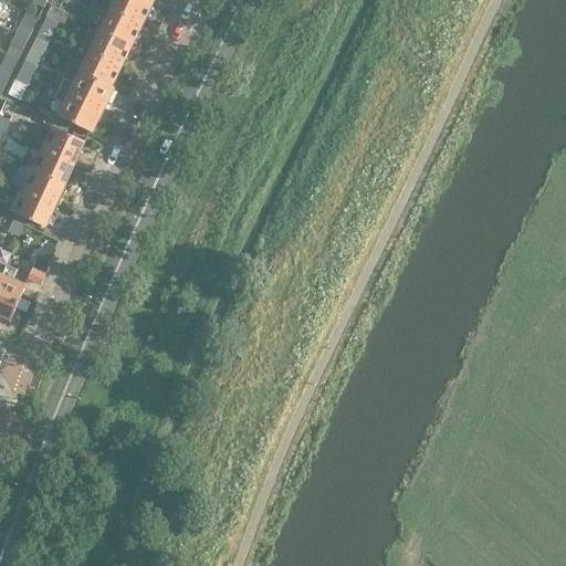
[(46,0),(32,0),(31,6),(42,11),(48,0),(46,0)]
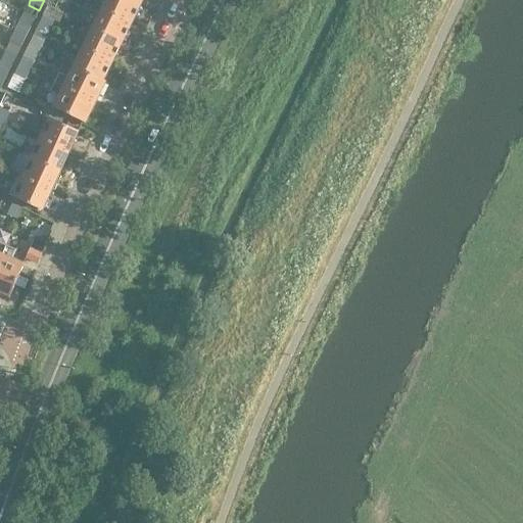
[(50,0),(47,6),(58,11),(63,0),(50,0)]
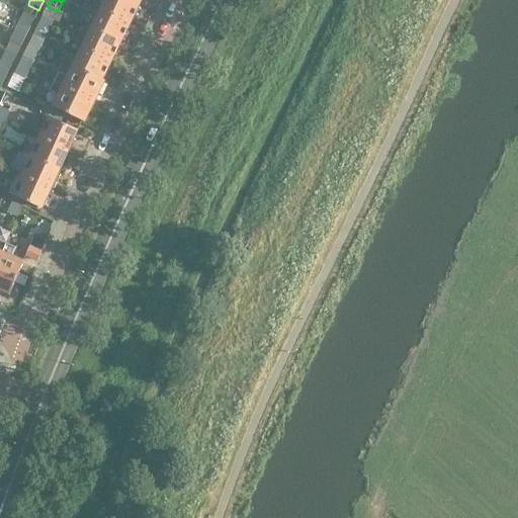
[(132,0),(103,0),(99,8),(128,22),(138,3),(132,0)]
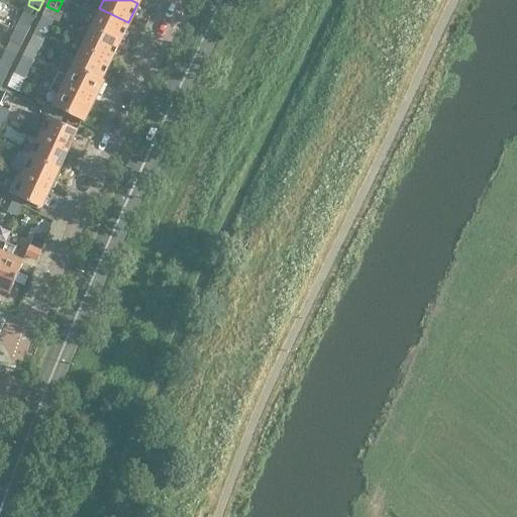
[(99,8),(90,27),(119,41),(128,22),(99,8)]
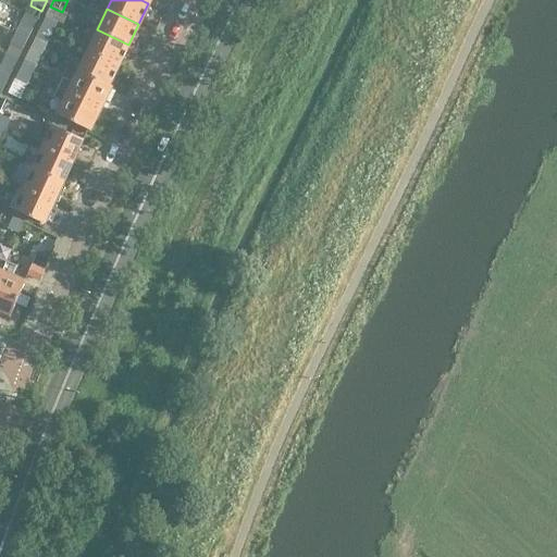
[(37,19),(25,13),(14,35),(26,40),(37,19)]
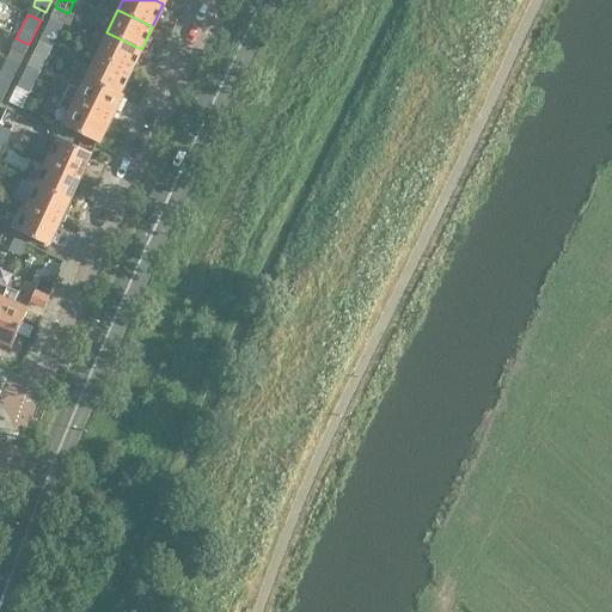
[(44,30),(57,36),(63,23),(50,17),(44,30)]
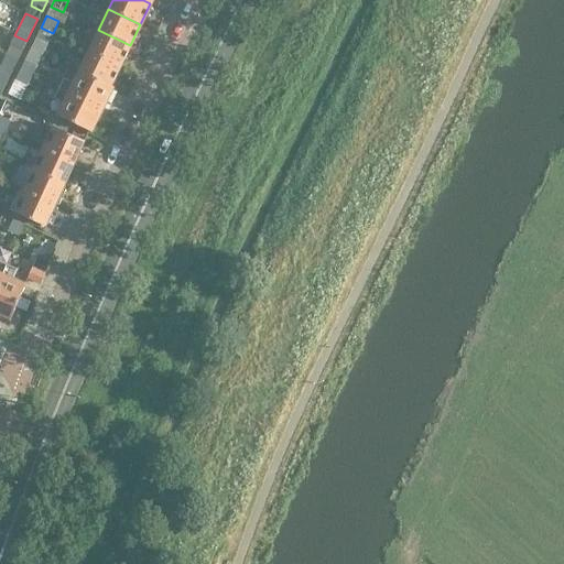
[(41,28),(31,47),(43,53),(53,33),(41,28)]
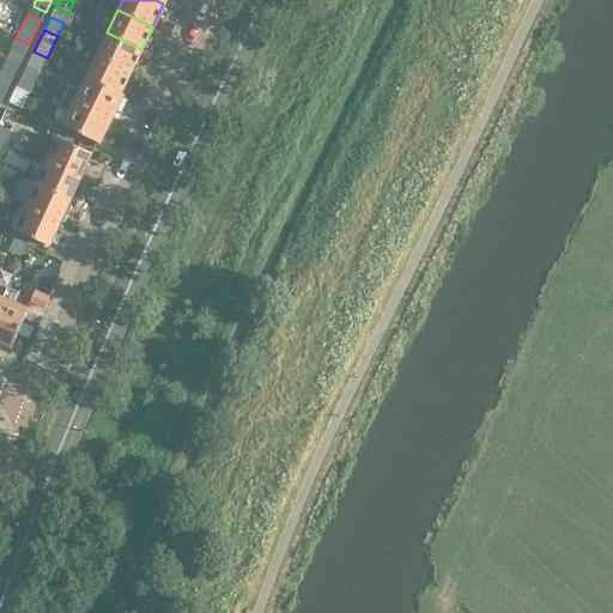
[(129,72),(141,49),(107,32),(101,46),(91,40),(86,50),(96,55),(129,72)]
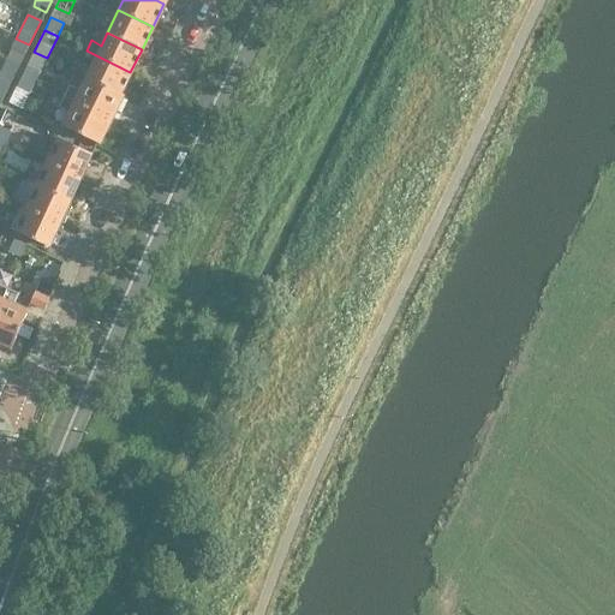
[(29,45),(16,39),(5,61),(18,69),(29,45)]
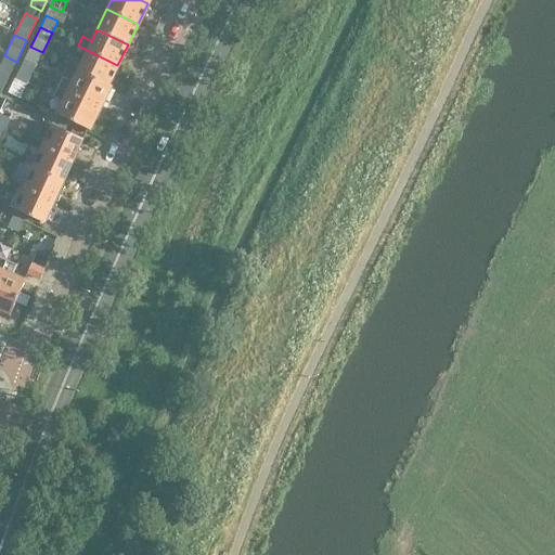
[(30,47),(20,68),(31,75),(42,52),(30,47)]
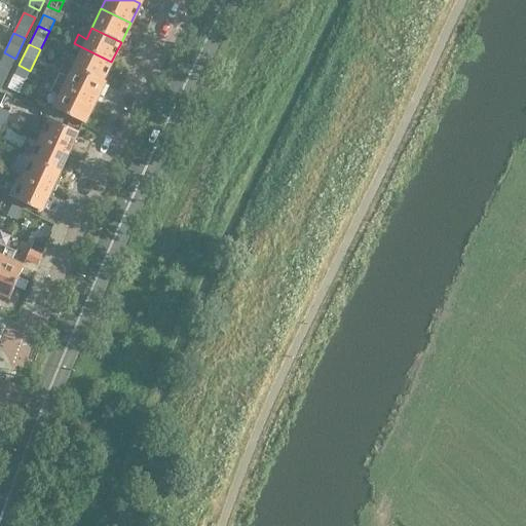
[(82,47),(73,66),(102,80),(111,62),(82,47)]
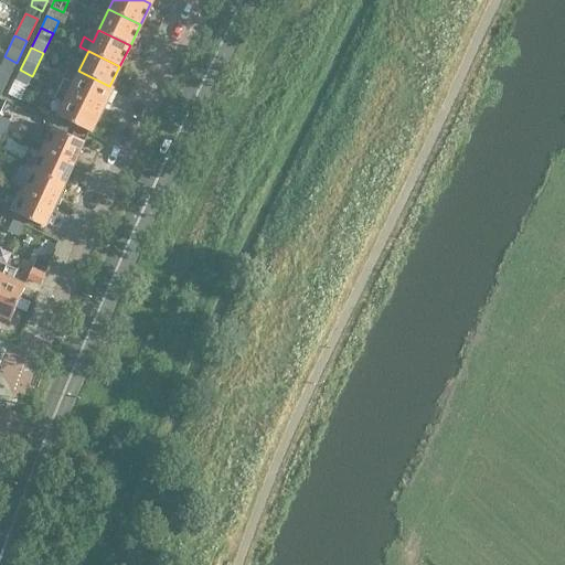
[(17,63),(4,56),(0,65),(0,80),(6,83),(17,63)]
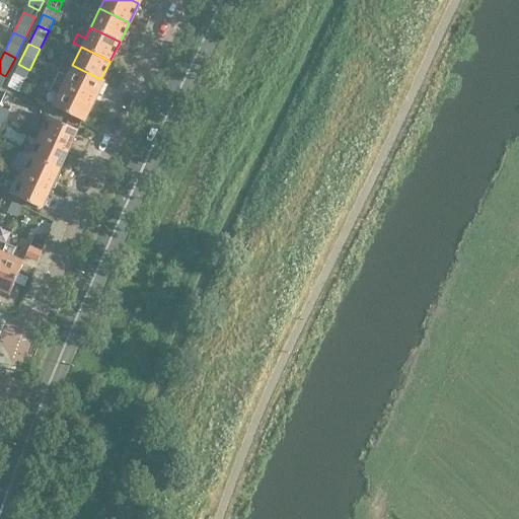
[(18,64),(7,86),(18,92),(29,70),(18,64)]
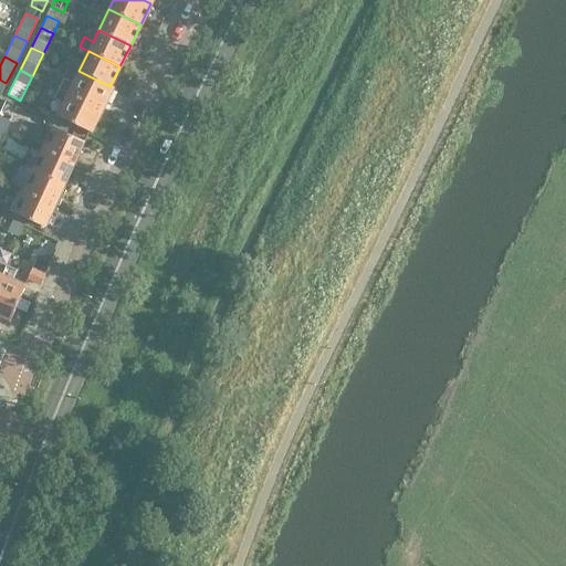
[(63,80),(58,88),(103,111),(114,88),(109,86),(79,71),(72,84),(63,80)]
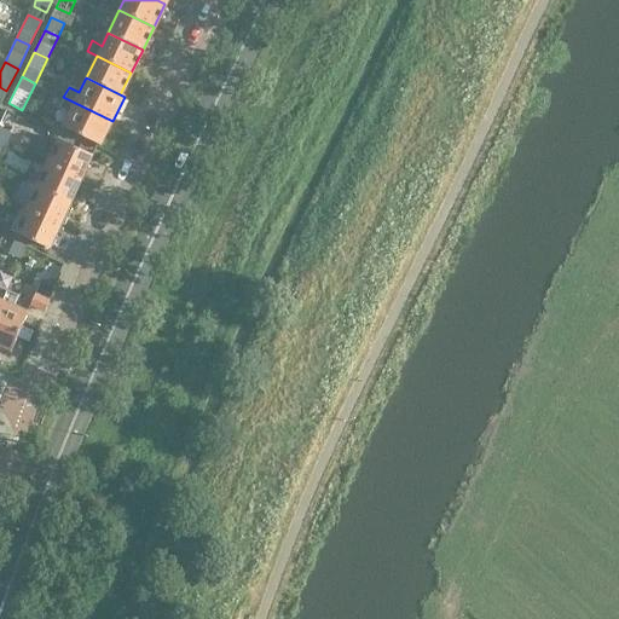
[(68,113),(62,127),(99,146),(113,121),(63,97),(58,108),(68,113)]
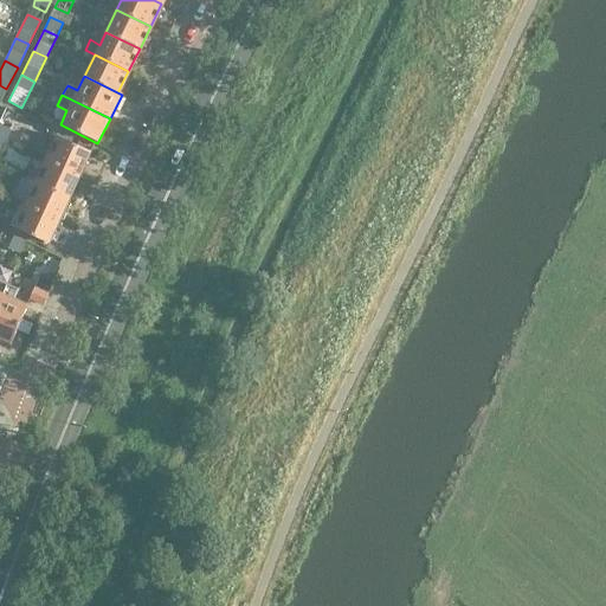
[(0,140),(5,142),(12,128),(0,122),(0,140)]
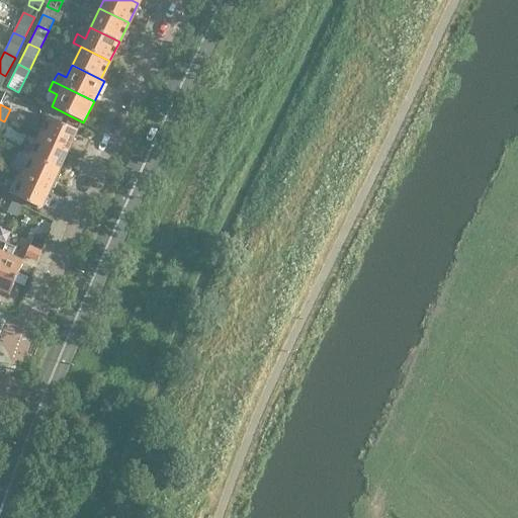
[(35,121),(30,134),(37,137),(68,150),(76,130),(47,116),(42,124),(35,121)]
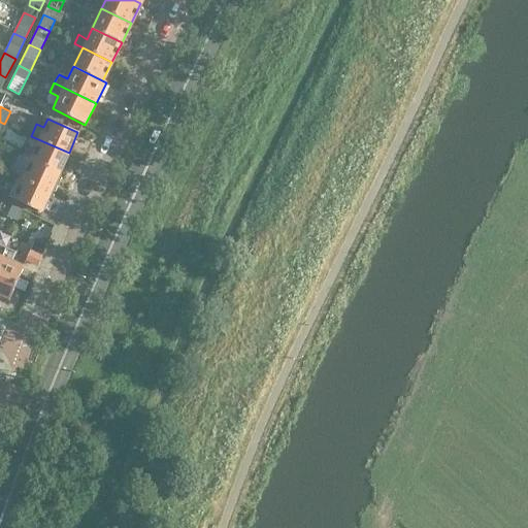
[(60,172),(69,153),(38,139),(31,136),(28,135),(20,154),(30,159),(60,172)]
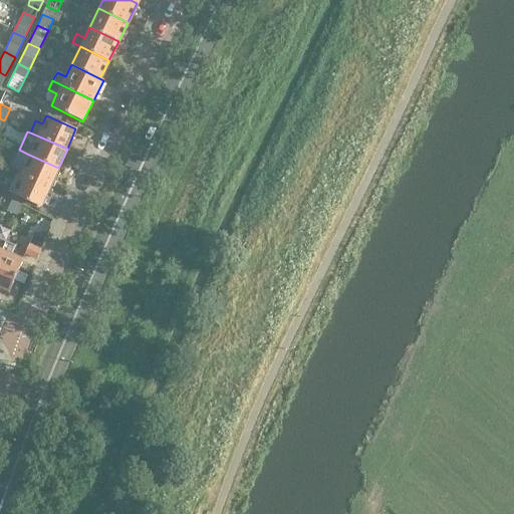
[(19,150),(10,170),(49,187),(58,168),(29,155),(19,150)]
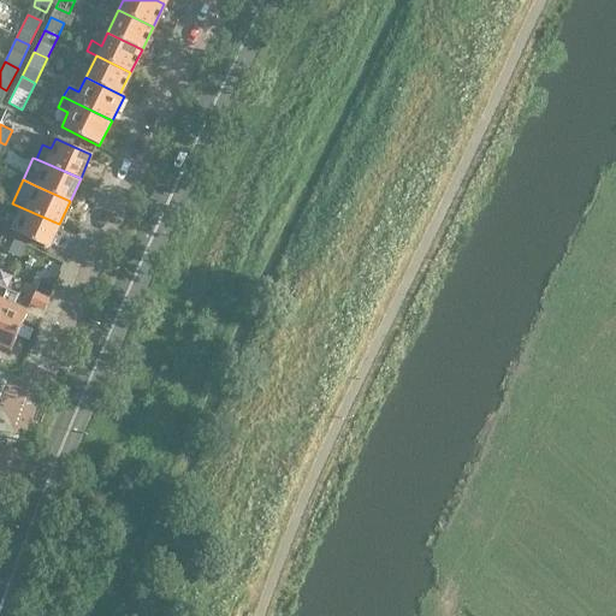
[(24,208),(15,231),(13,232),(49,248),(59,224),(24,208)]
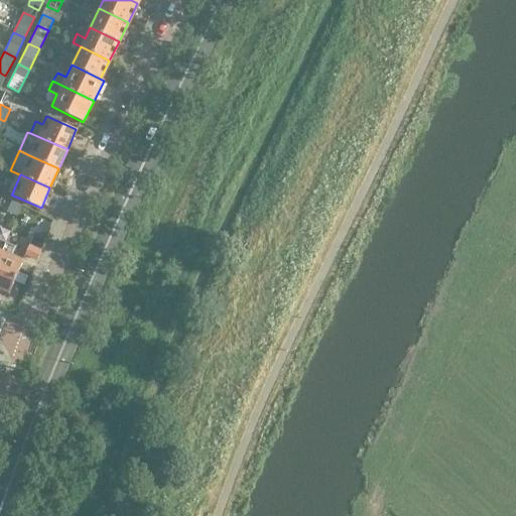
[(21,205),(11,201),(6,212),(17,217),(21,205)]
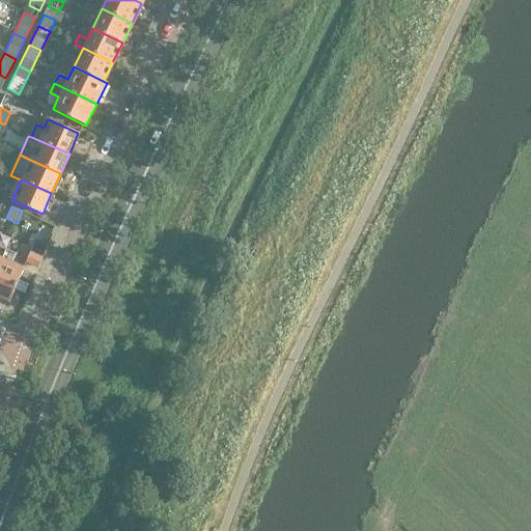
[(6,250),(0,263),(0,297),(10,302),(24,268),(11,262),(15,253),(6,250)]
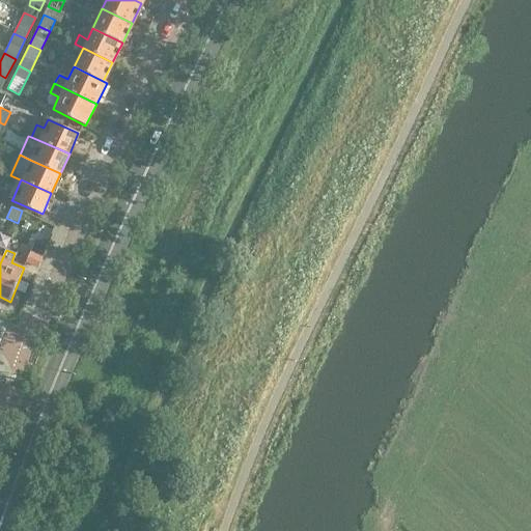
[(29,252),(25,262),(37,268),(42,257),(29,252)]
